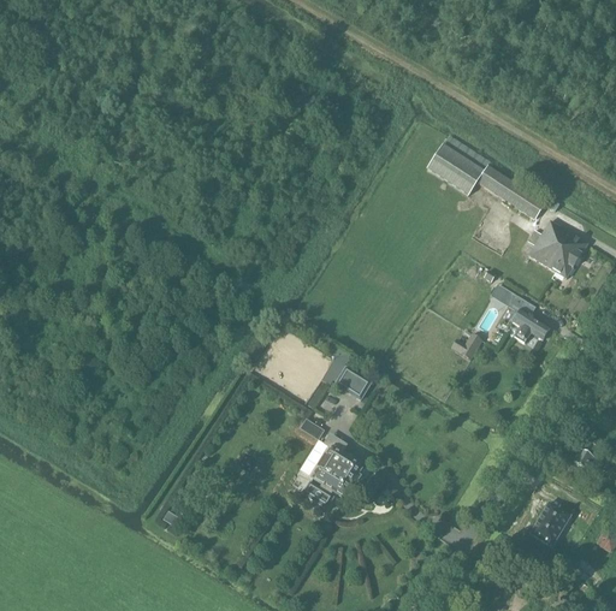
[(534,219),(546,201),(489,164),(490,161),(449,135),(426,167),(468,195),(477,182),(534,219)]
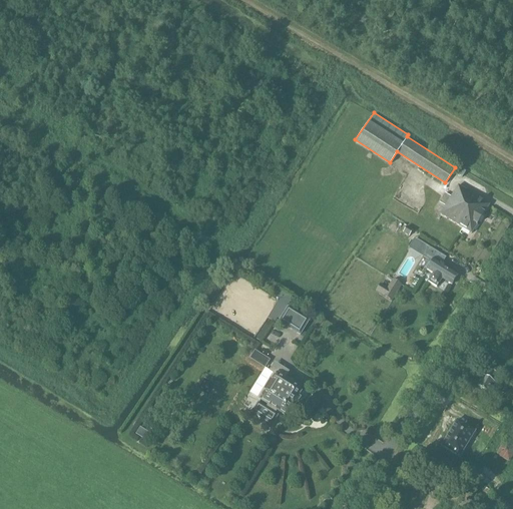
[(467,169),(458,164),(454,170),(463,175),(467,169)]
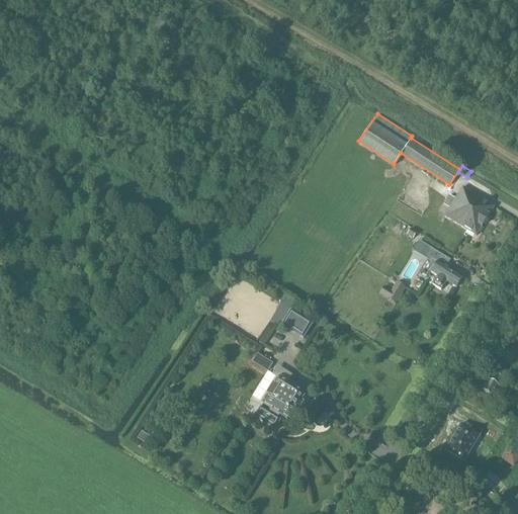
[(443,201),(449,205),(444,213),(476,234),(495,204),(462,183),(455,195),(449,192),(443,201)]
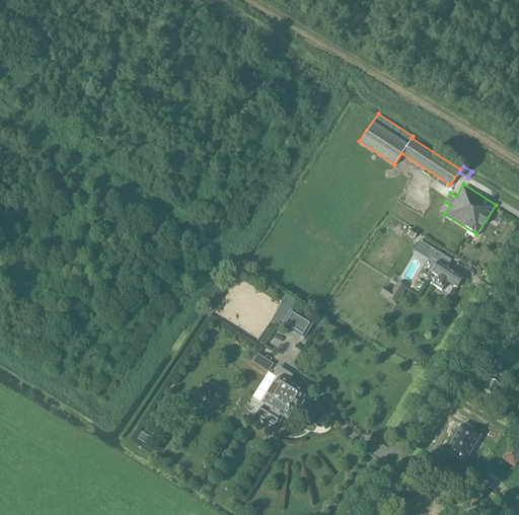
[(419,229),(412,225),(408,232),(414,236),(419,229)]
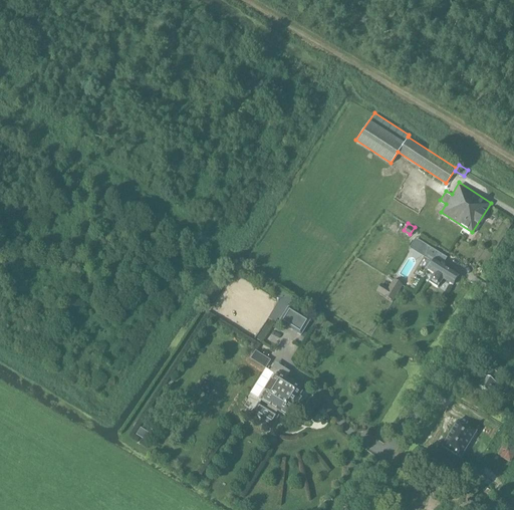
[(415,236),(409,245),(432,259),(428,267),(434,271),(429,280),(438,285),(443,276),(453,283),(459,271),(443,261),(446,255),(415,236)]
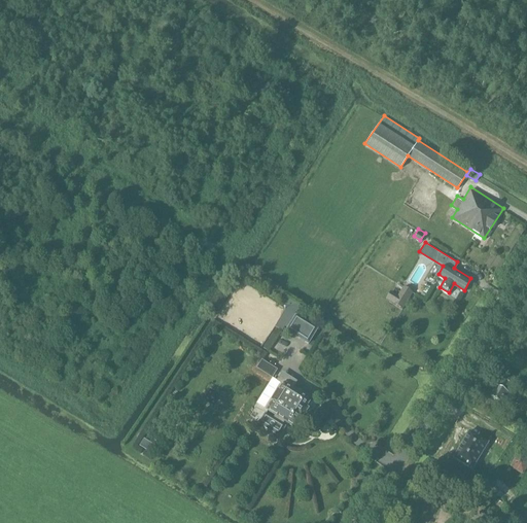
[(386,297),(402,306),(413,290),(403,284),(398,292),(391,288),(386,297)]
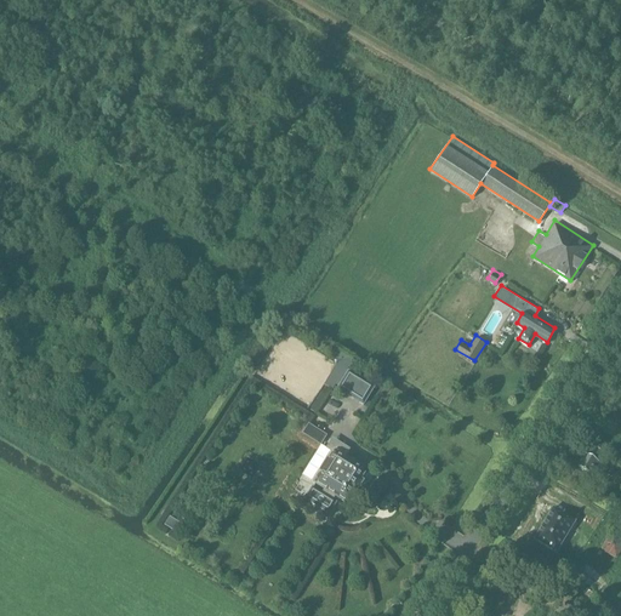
[(260,341),(249,357),(257,363),(268,346),(260,341)]
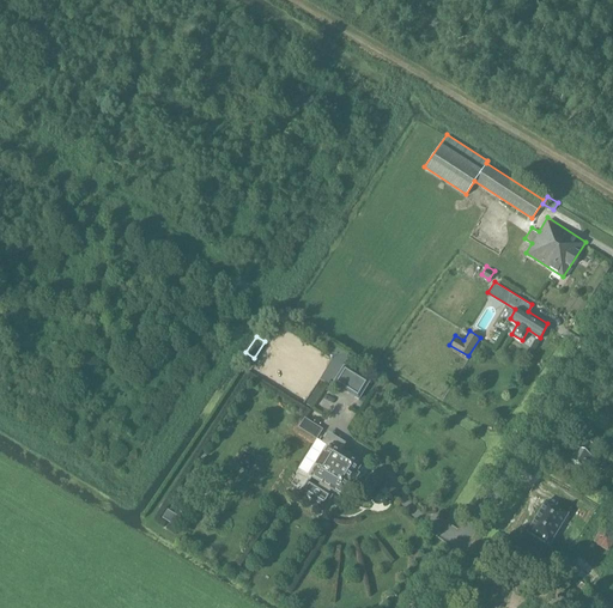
[(344,364),(334,381),(359,396),(369,380),(344,364)]
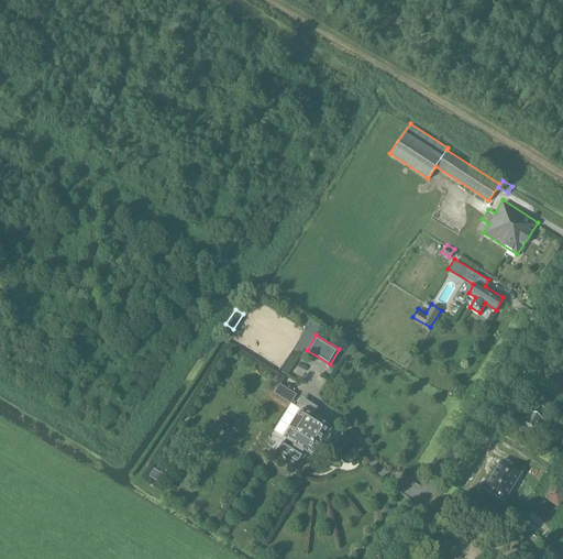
[(279,381),(274,391),(291,402),(297,392),(279,381)]
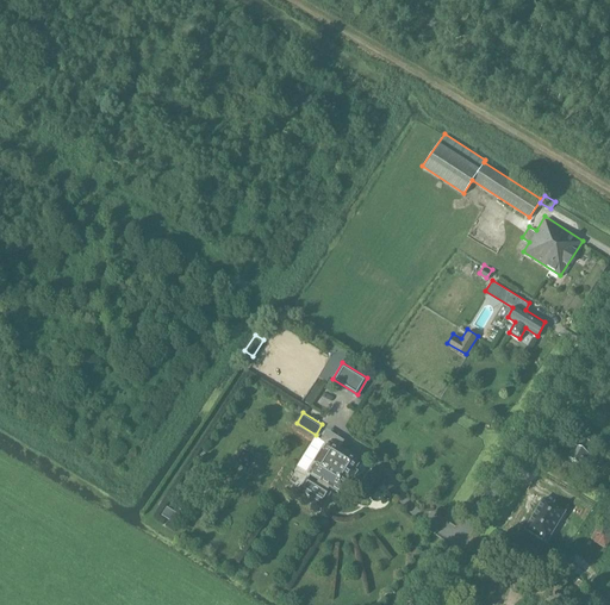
[(355,471),(361,460),(338,446),(343,438),(328,429),(322,437),(328,441),(309,471),(321,478),(317,482),(307,476),(300,487),(323,501),(330,491),(325,488),(329,484),(342,491),(348,481),(349,482),(356,471),(355,471)]
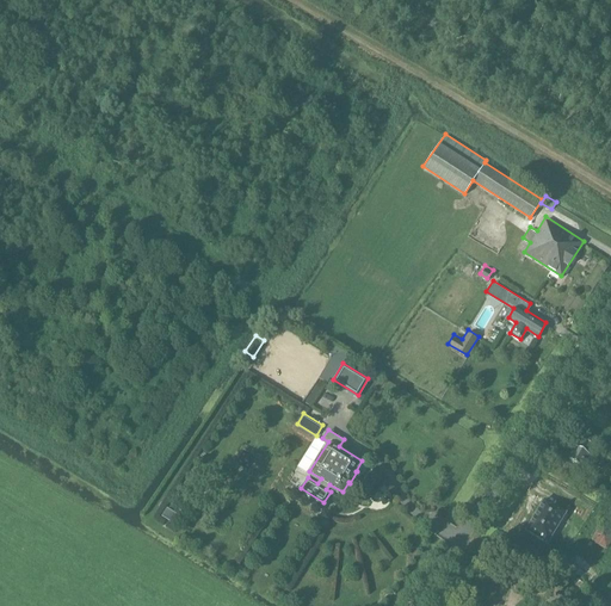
[(586,457),(600,465),(604,459),(591,451),(590,452),(575,444),(568,456),(576,461),(575,463),(581,467),(586,457)]
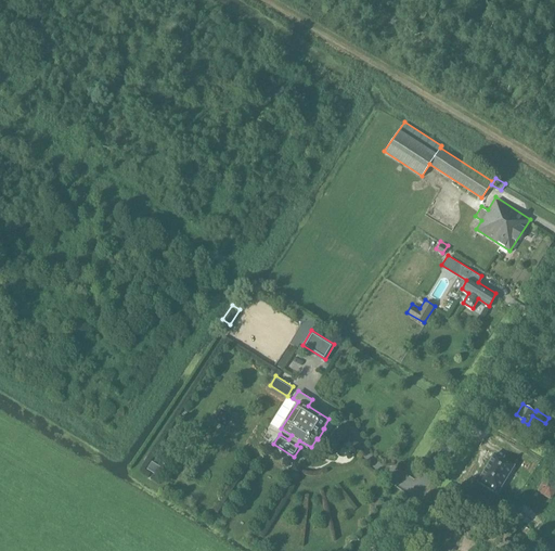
[(477,479),(478,481),(478,479),(497,490),(497,491),(498,491),(498,490),(514,464),(514,463),(513,463),(495,452),(494,451),(493,452),(494,452),(478,478),(477,479)]
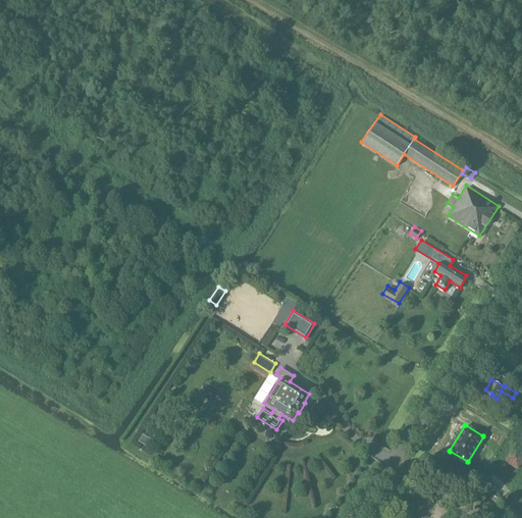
[(142,431),(138,438),(148,445),(152,437),(142,431)]
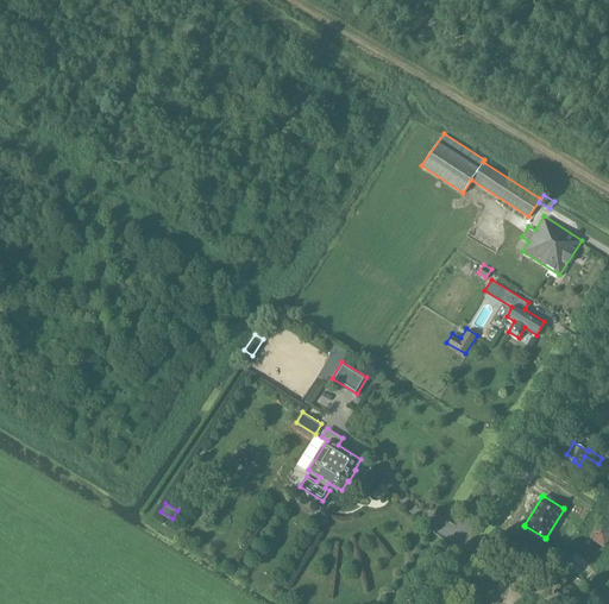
[(560,603),(565,596),(552,589),(542,603),(560,603)]
